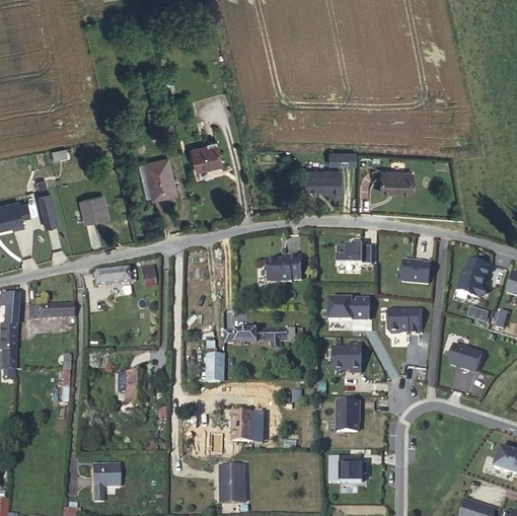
[(146,109),(147,117),(161,114),(159,106),(146,109)]
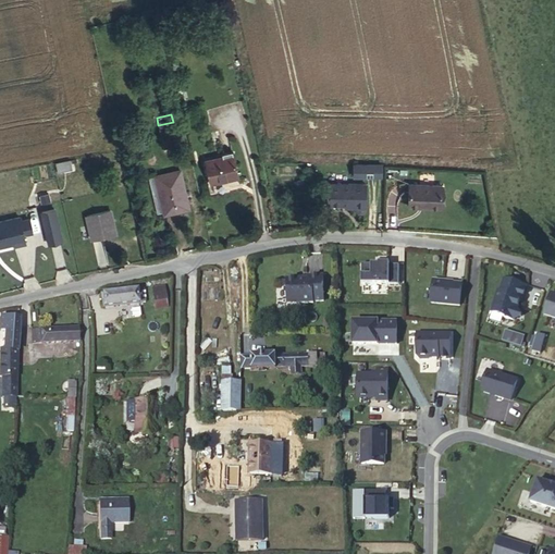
[(173,122),(158,125),(162,143),(176,139),(173,122)]
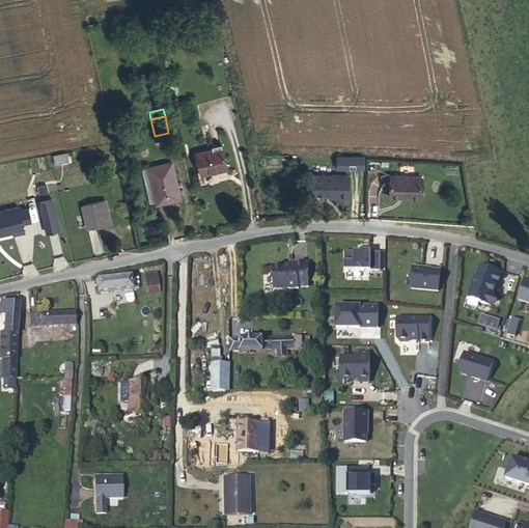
[(220,144),(211,146),(194,149),(199,171),(225,165),(220,144)]
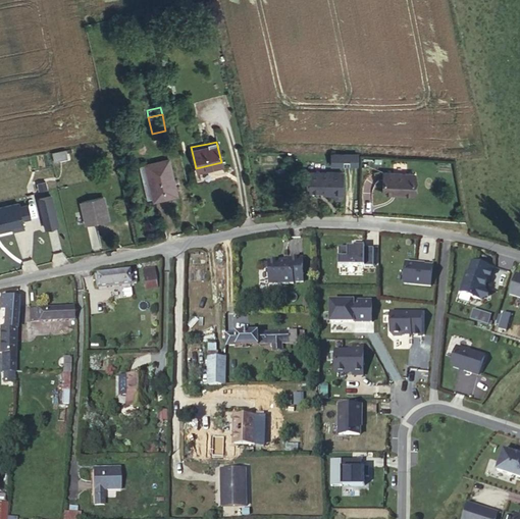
[(63,147),(50,150),(52,158),(65,155),(63,147)]
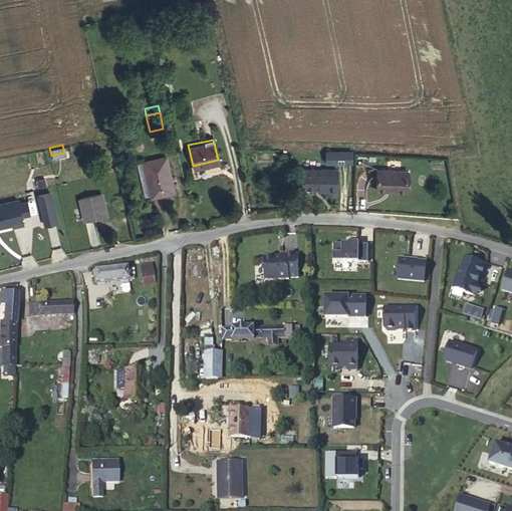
[(323,146),(323,159),(349,160),(350,147),(323,146)]
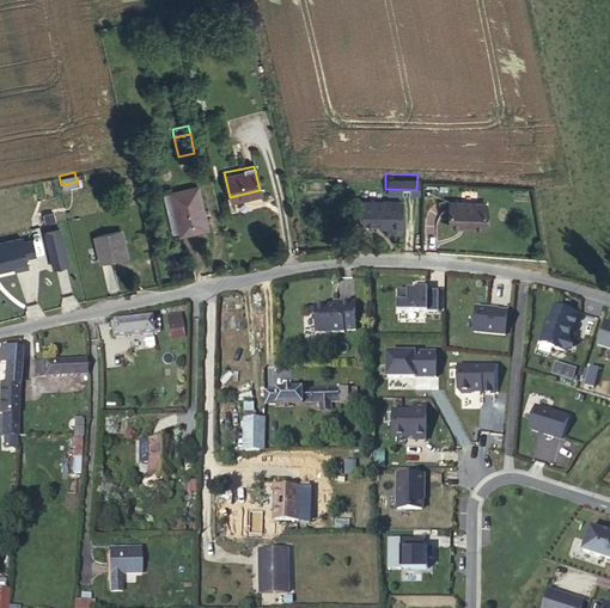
[(169,189),(177,228),(178,232),(205,225),(195,183),(169,189)]
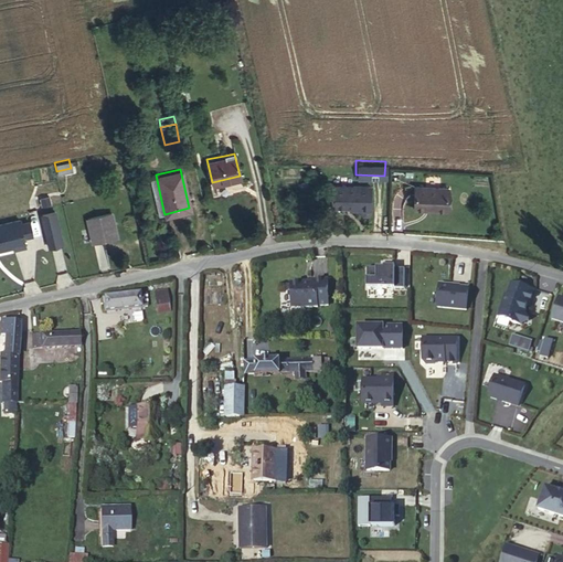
[(158,213),(163,211),(156,175),(149,177),(158,213)]
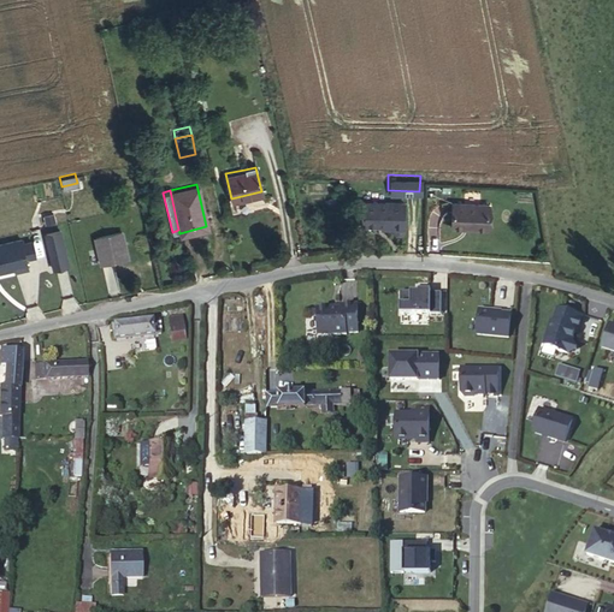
[(402,200),(360,198),(360,223),(391,223),(391,225),(402,226),(402,200)]
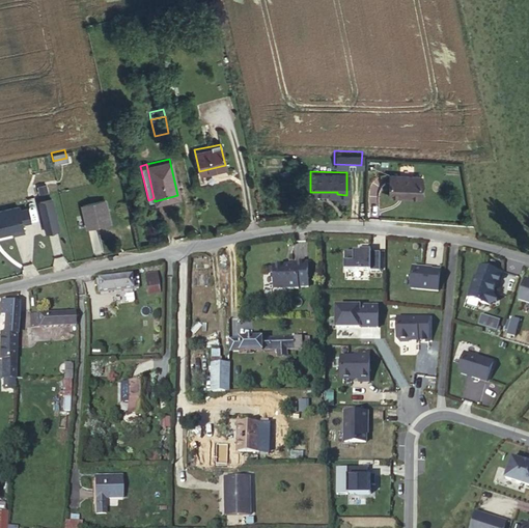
[(389,172),(387,193),(396,194),(397,192),(418,193),(419,173),(389,172)]
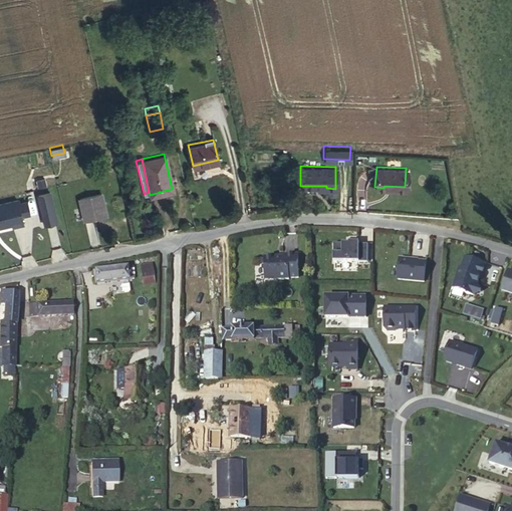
[(34,189),(39,220),(55,218),(49,186),(34,189)]
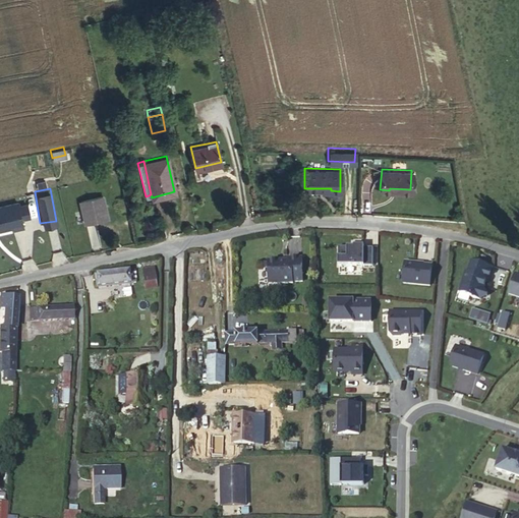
[(101,193),(78,198),(83,221),(106,215),(101,193)]
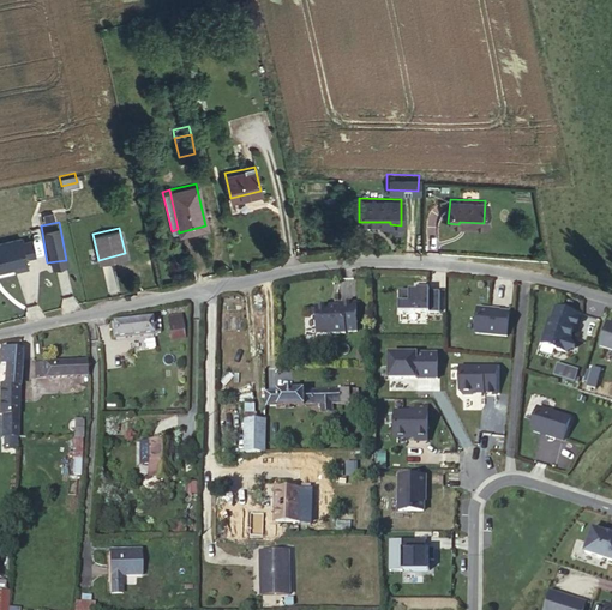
[(28,229),(0,236),(0,269),(25,263),(24,253),(33,252),(28,229)]
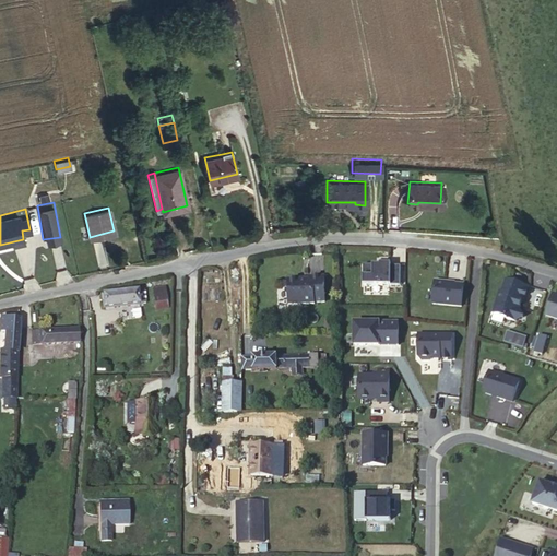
[(377,260),(377,261),(360,261),(359,282),(398,282),(398,262),(388,262),(388,260),(377,260)]
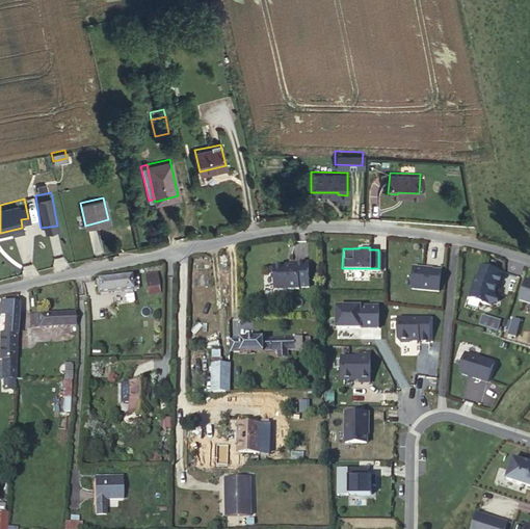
[(476,295),(486,298),(494,295),(491,287),(494,280),(496,280),(501,265),(479,258),(475,269),(473,269),(466,290),(476,293),(476,295)]
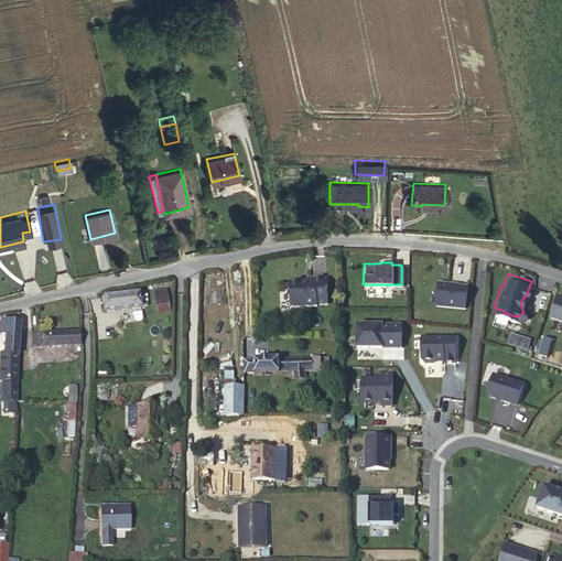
[(300,277),(289,278),(290,302),(315,302),(315,301),(326,300),(325,274),(310,274),(310,277),(305,277),(305,279),(301,279),(300,277)]
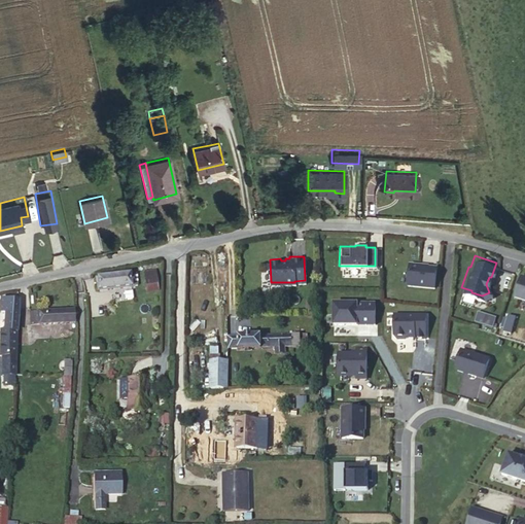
[(409,262),(407,283),(433,285),(435,266),(420,264),(420,263),(409,262)]
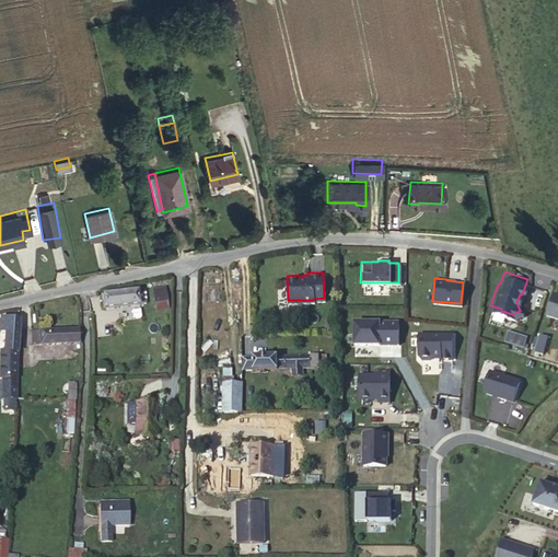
[(152,299),(165,297),(163,285),(151,287),(152,299)]
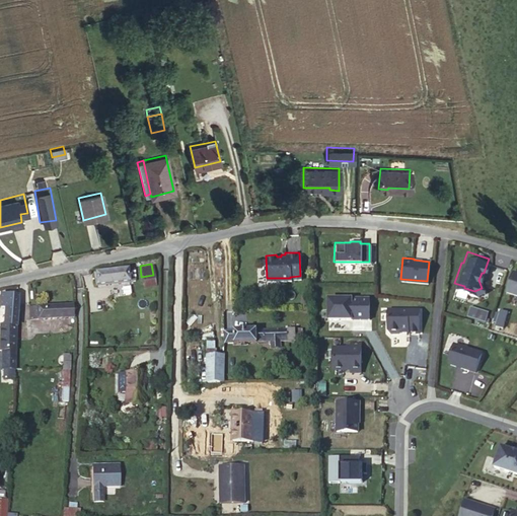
[(127,279),(126,267),(93,271),(95,283),(127,279)]
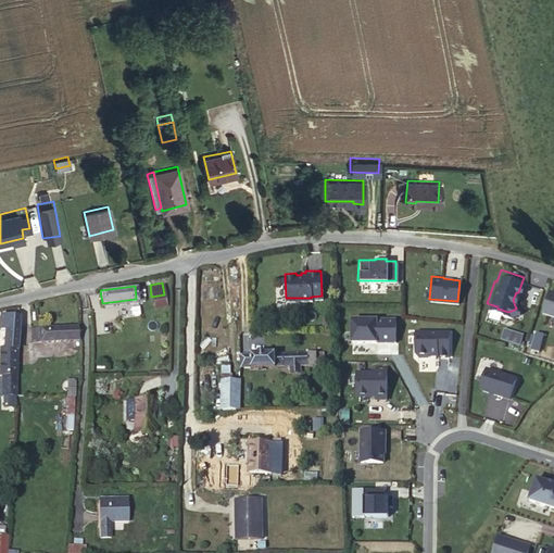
[(553,290),(549,289),(542,311),(553,314),(553,290)]
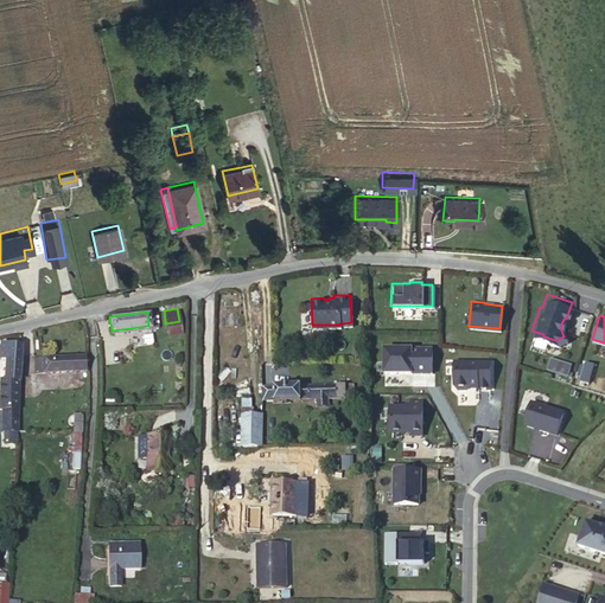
[(180,332),(179,321),(165,324),(167,333),(180,332)]
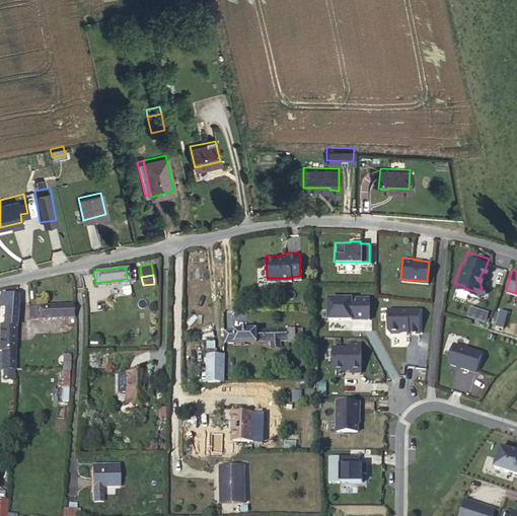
[(3,305),(2,323),(0,323),(0,349),(0,367),(0,377),(8,378),(9,368),(13,368),(15,324),(15,294),(0,293),(0,305),(3,305)]
